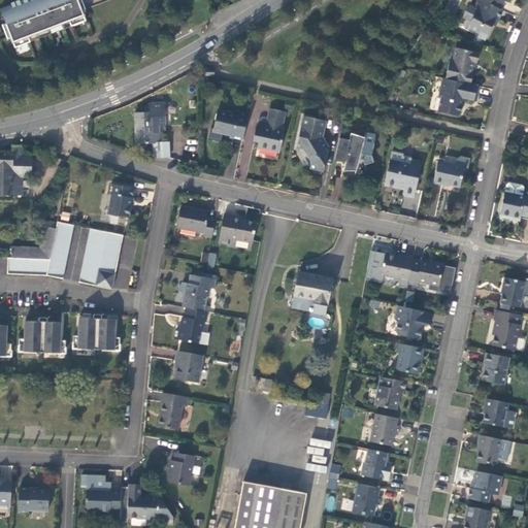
[(14,46),(30,41),(28,35),(62,22),(65,28),(86,20),(81,9),(86,8),(81,0),(22,0),(0,8),(0,9),(5,23),(2,24),(7,38),(11,36),(14,46)]
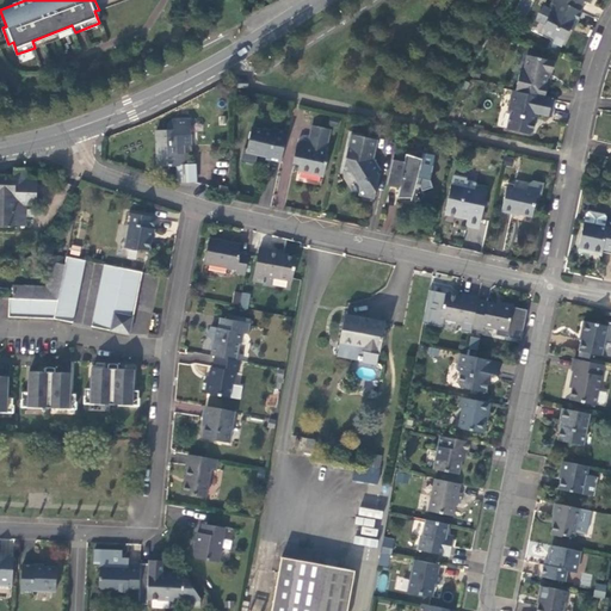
[(580,11),(557,0),(553,0),(549,10),(544,6),(537,20),(545,24),(543,29),(545,34),(555,38),(556,36),(566,41),(574,22),(576,23),(582,12),(580,11)]
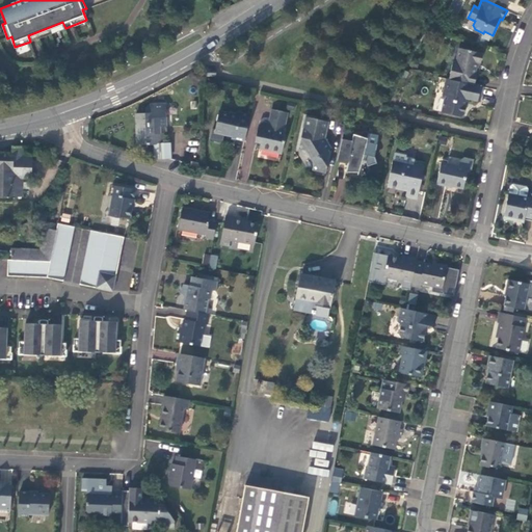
[(485,0),(505,9),(509,1),(513,3),(514,0),(485,0)]
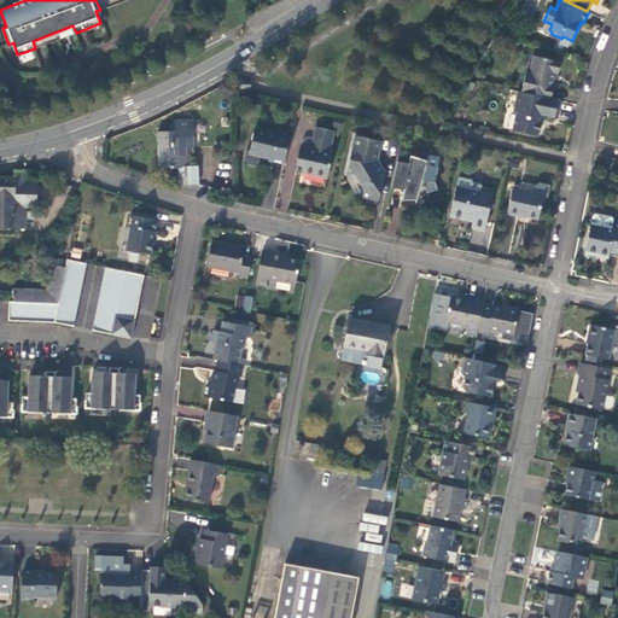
[(35,48),(76,33),(73,25),(33,41),(35,48)]
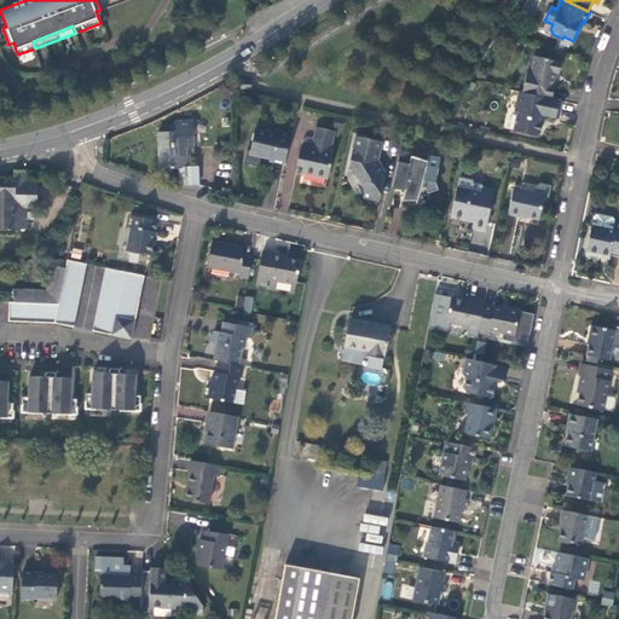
[(570,47),(573,41),(563,36),(562,39),(561,42),(570,47)]
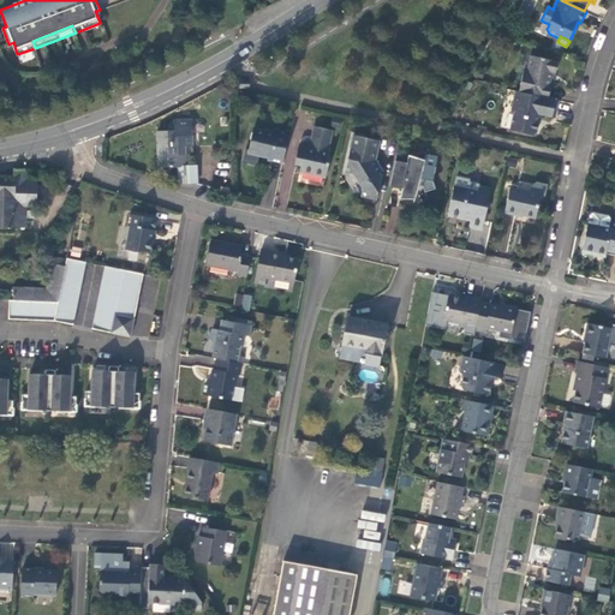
[(519,91),(549,99),(551,88),(549,88),(553,73),(556,73),(559,61),(531,55),(527,70),(524,72),(519,91)]
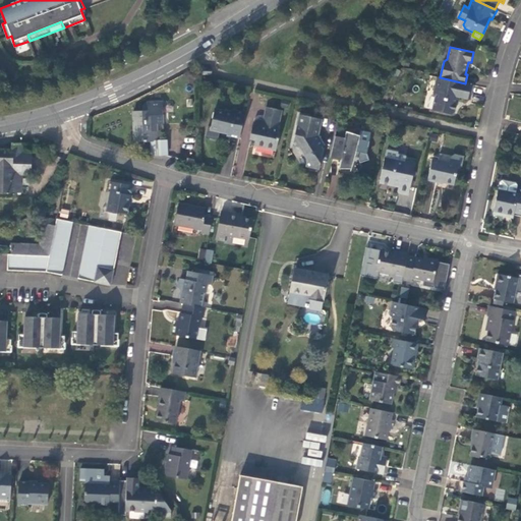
[(465,83),(440,77),(437,77),(433,94),(436,96),(432,110),(452,114),(455,112),(458,98),(470,100),(473,85),(465,83)]
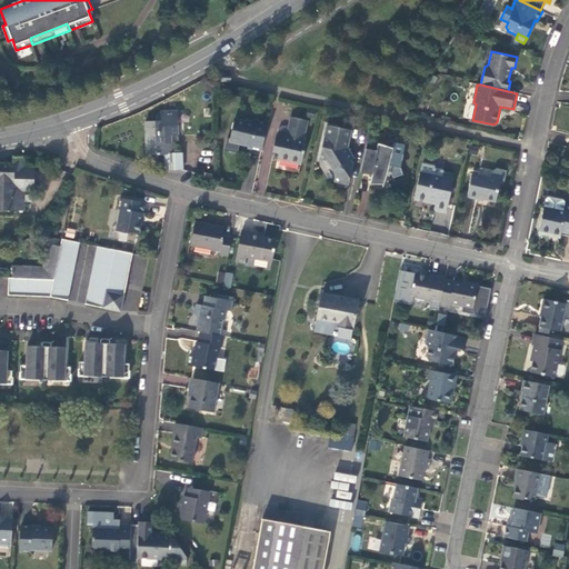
[(156,121),(146,121),(146,155),(165,155),(165,170),(182,169),(181,153),(173,153),(173,143),(171,143),(171,136),(178,136),(178,110),(161,111),(156,116),(156,121)]
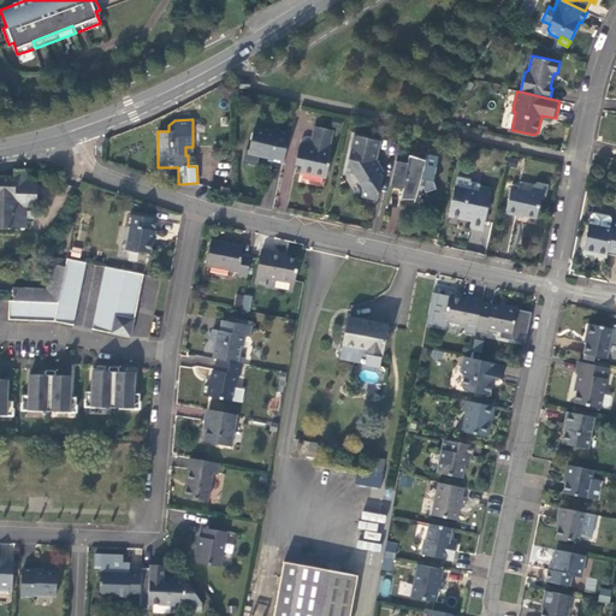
[(329,154),(333,130),(314,126),(311,142),(304,141),(300,144),(296,158),(302,166),(300,173),(326,178),(331,158),(329,154)]
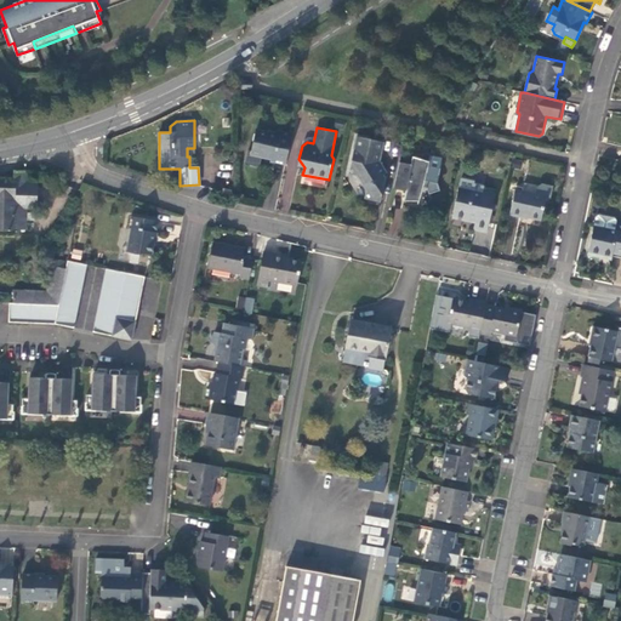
[(251,154),(274,159),(273,161),(285,165),(292,135),(280,131),(279,135),(256,130),(251,154)]
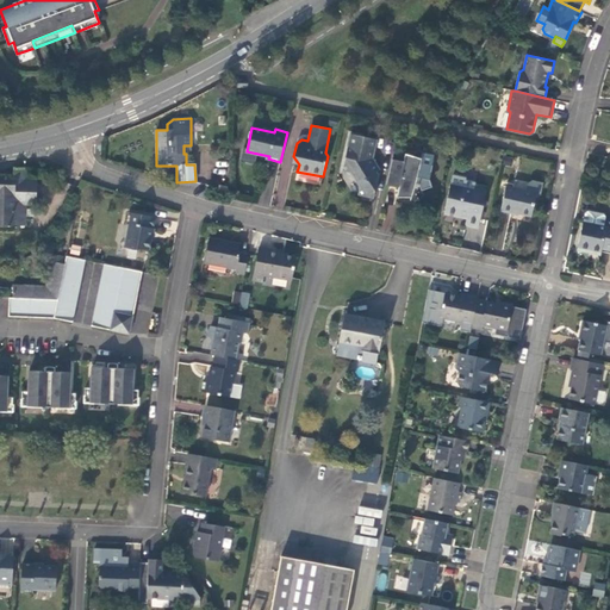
[(377,139),(350,134),(342,170),(353,173),(360,186),(359,195),(374,198),(379,175),(377,172),(380,169),(373,159),(377,139)]
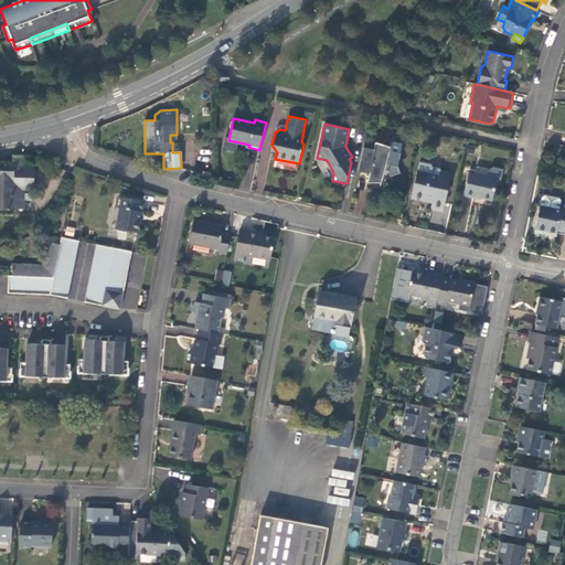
[(400,152),(401,147),(390,145),(390,147),(375,142),(375,145),(374,149),(374,150),(363,148),(358,171),(370,173),(369,177),(368,181),(368,183),(381,183),(382,181),(383,179),(383,177),(384,176),(390,172),(391,177),(401,173),(397,166),(401,152),(400,152)]
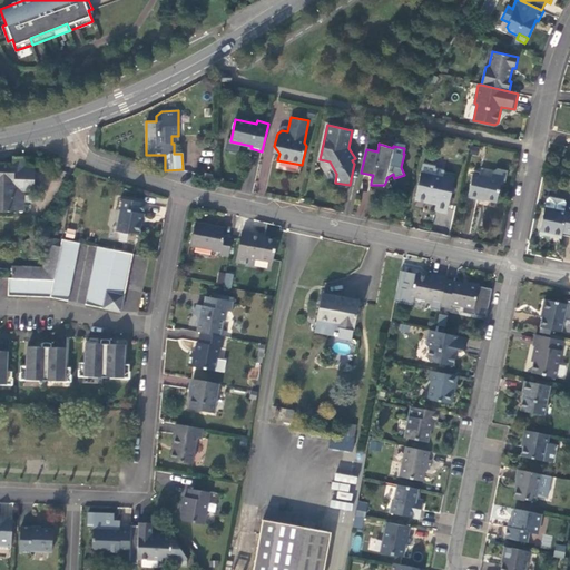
[(26,169),(26,157),(13,156),(13,164),(0,163),(0,210),(9,212),(11,209),(11,208),(25,208),(26,186),(30,186),(31,170),(26,169)]
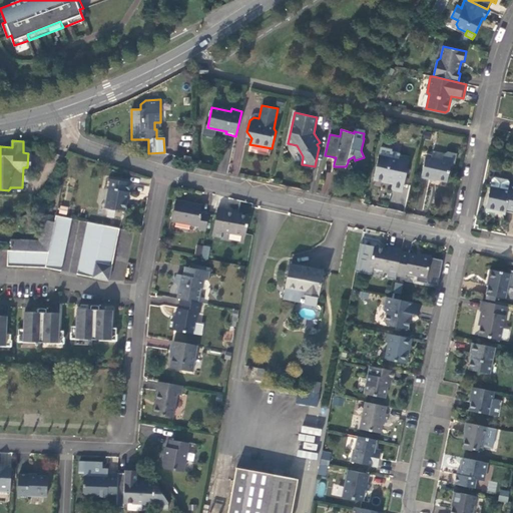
[(391,156),(389,157),(379,155),(374,177),(386,180),(387,177),(394,179),(391,188),(403,191),(410,157),(399,155),(399,157),(391,156)]
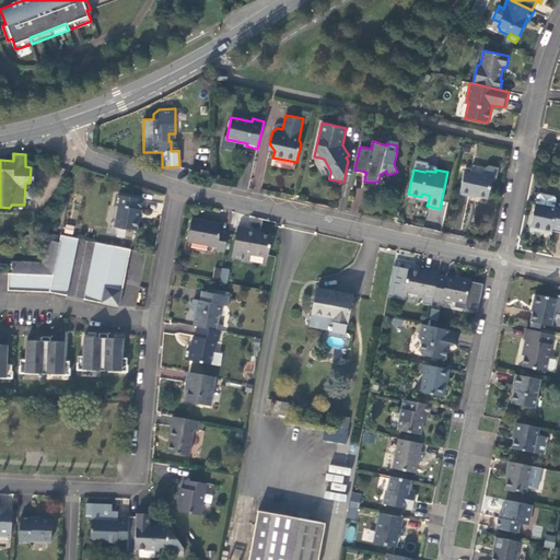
[(465,171),(459,194),(469,196),(469,195),(488,199),(492,177),(465,171)]
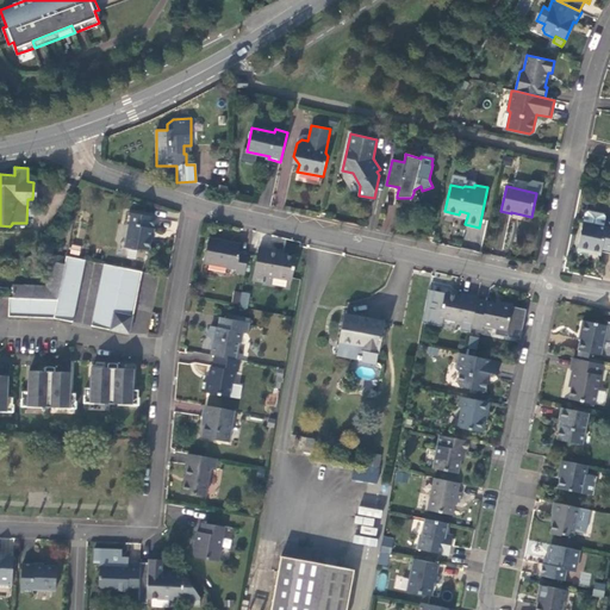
[(585,212),(584,222),(604,226),(607,217),(604,215),(589,211),(585,212)]
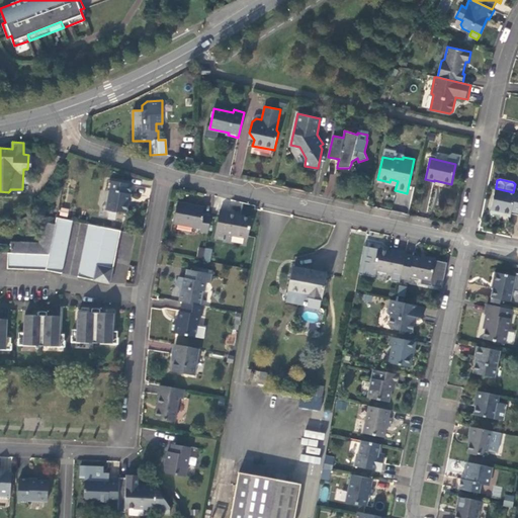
[(121,182),(109,180),(104,208),(126,212),(132,184),(121,182)]
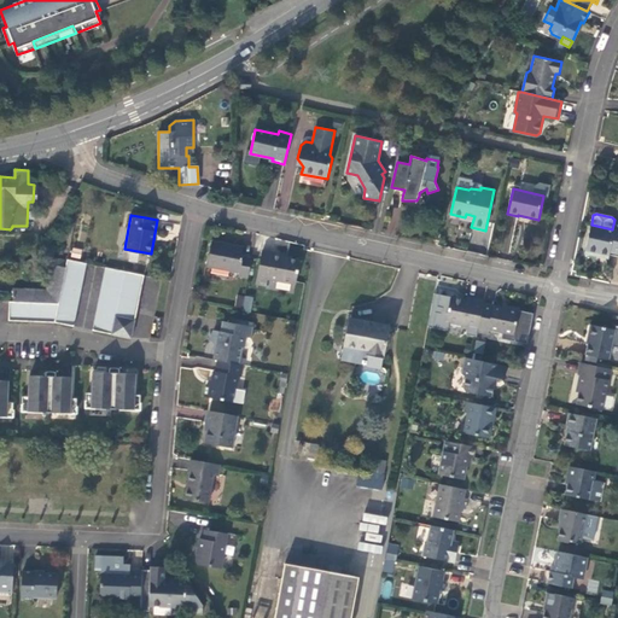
[(617,229),(612,229),(592,225),(590,225),(584,254),(599,256),(600,254),(617,256),(617,229)]
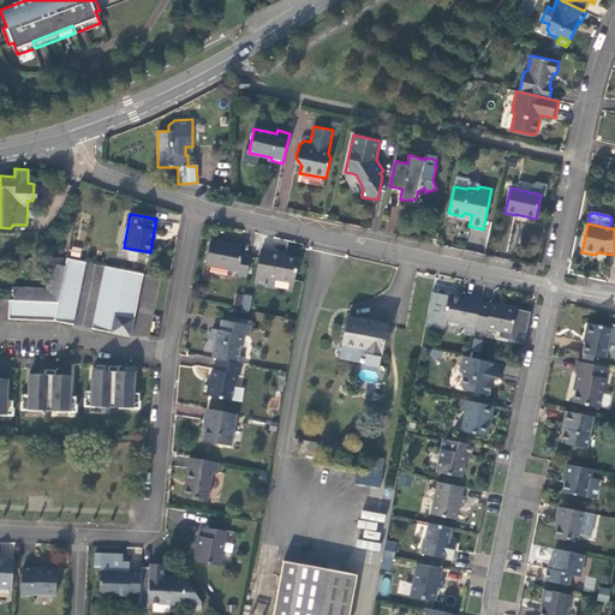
[(238,274),(248,276),(251,256),(242,254),(243,245),(228,242),(212,239),(207,264),(238,270),(238,274)]
